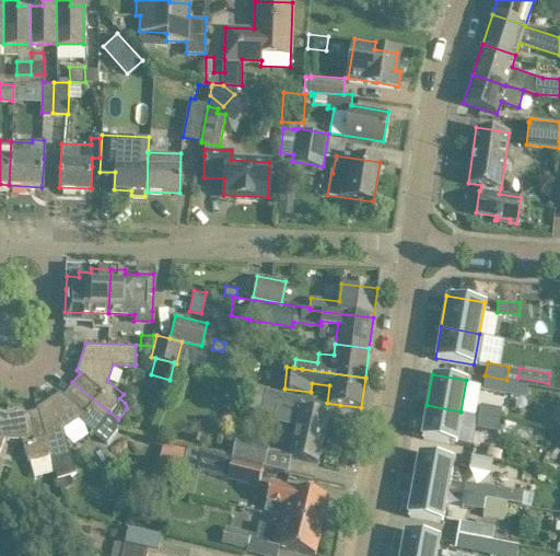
[(529,384),(506,380),(485,375),(482,386),(527,395),(529,384)]
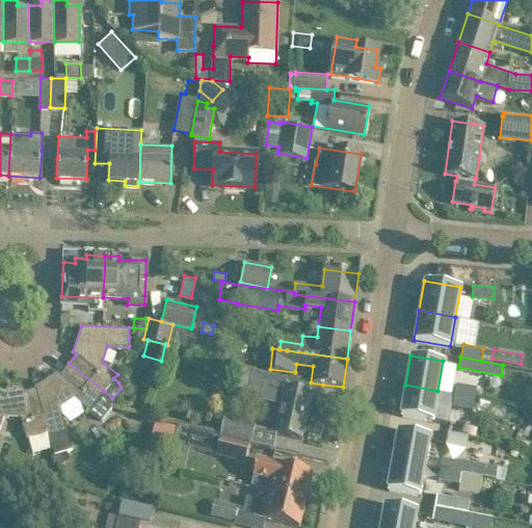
[(49,436),(52,446),(54,454),(72,449),(59,406),(75,396),(103,419),(112,407),(113,398),(112,398),(104,391),(69,363),(60,373),(57,371),(34,386),(34,388),(48,436),(49,436)]
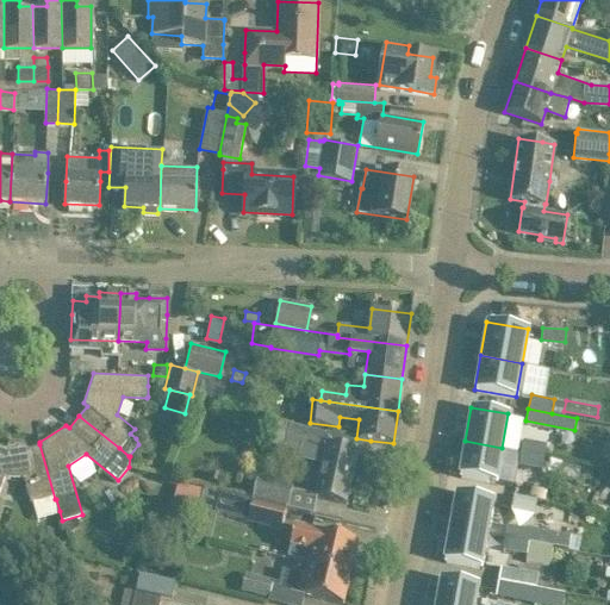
[(347,436),(290,423),(273,419),(267,442),(285,446),(324,455),(315,494),(346,501),(358,449),(344,447),(347,436)]
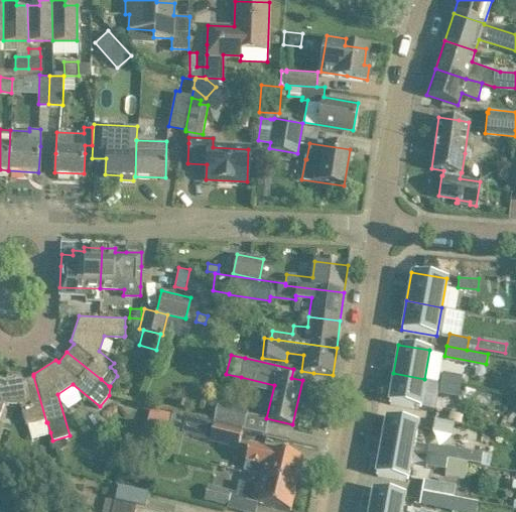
[(442,371),(440,381),(461,384),(463,374),(442,371)]
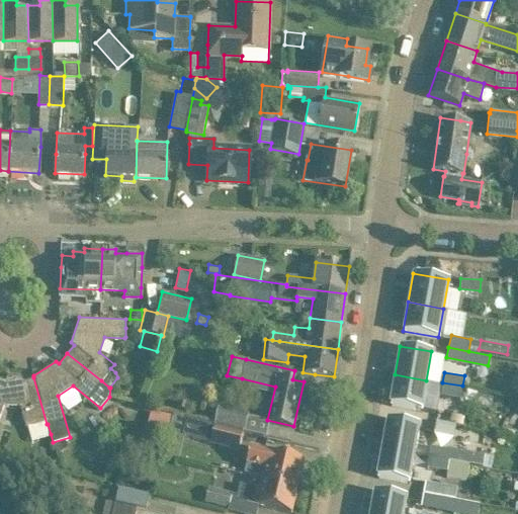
[(0,413),(3,405),(19,405),(25,426),(28,425),(32,439),(51,434),(48,424),(47,424),(33,377),(23,380),(21,374),(7,374),(5,379),(0,377),(0,413)]
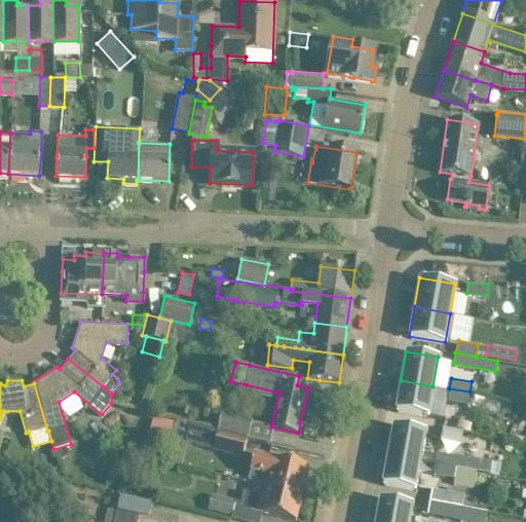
[(401,380),(396,410),(428,415),(433,386),(401,380)]
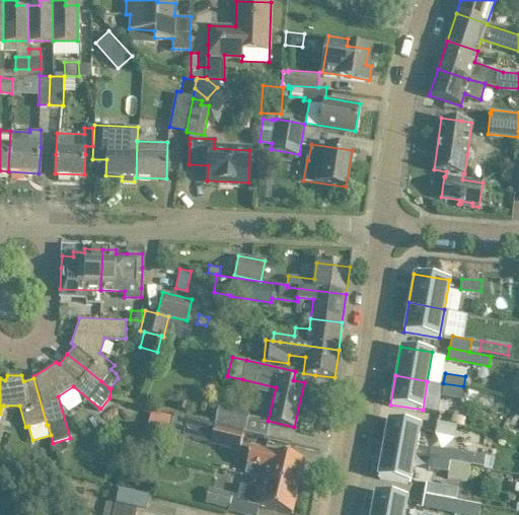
[(463,386),(443,383),(442,394),(462,397),(463,386)]
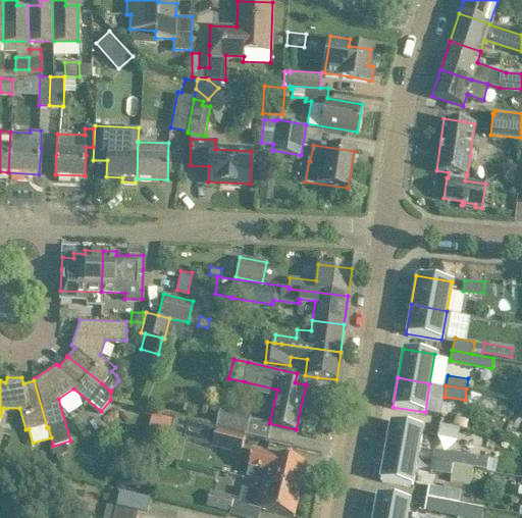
[(180,403),(178,409),(188,412),(190,406),(180,403)]
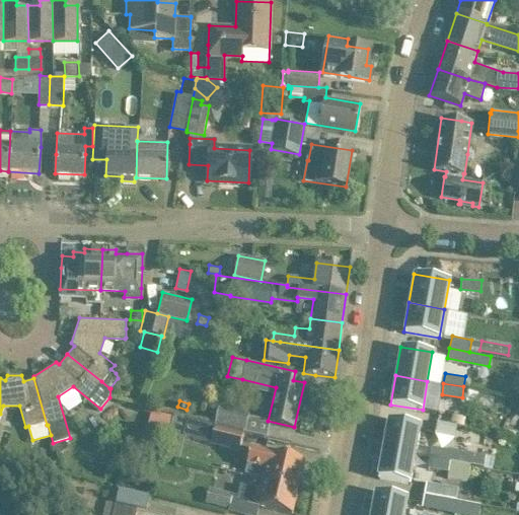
[(220,405),(216,422),(245,430),(249,413),(220,405)]
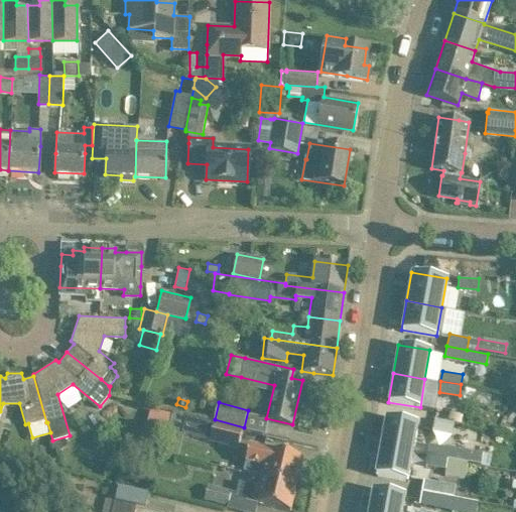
[(147,427),(154,429),(153,433),(165,435),(165,432),(166,432),(171,411),(151,407),(147,427)]
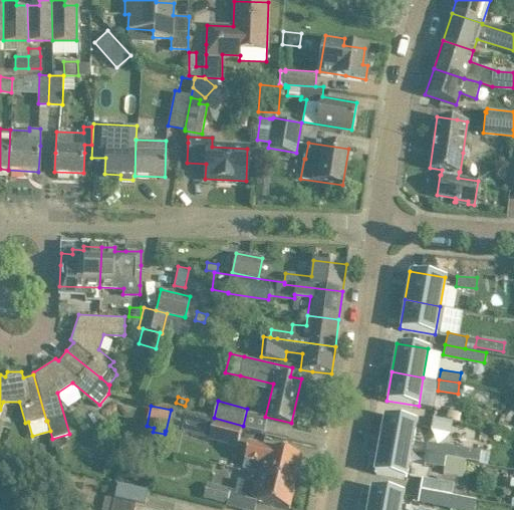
[(243,426),(214,418),(213,419),(186,412),(181,429),(209,436),(209,437),(238,445),(243,426)]
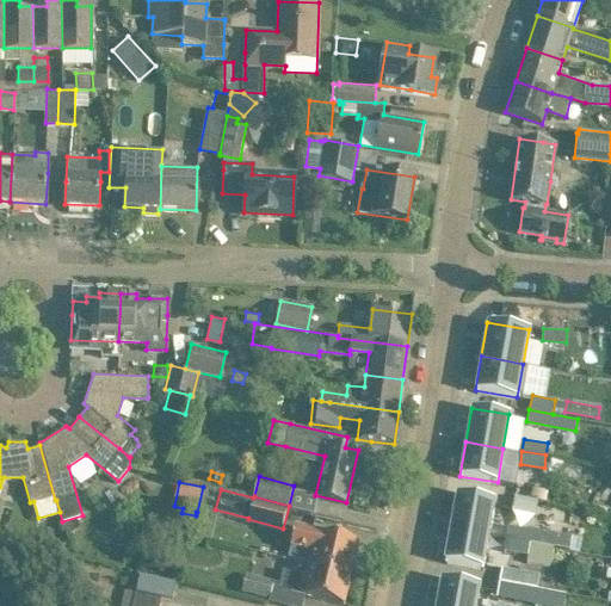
[(494,500),(456,493),(450,527),(452,527),(488,533),(494,500)]
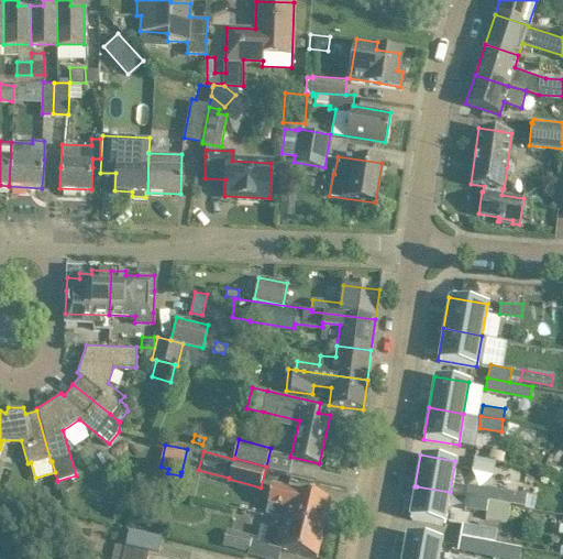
[(492,473),(495,460),(475,456),(472,469),(492,473)]
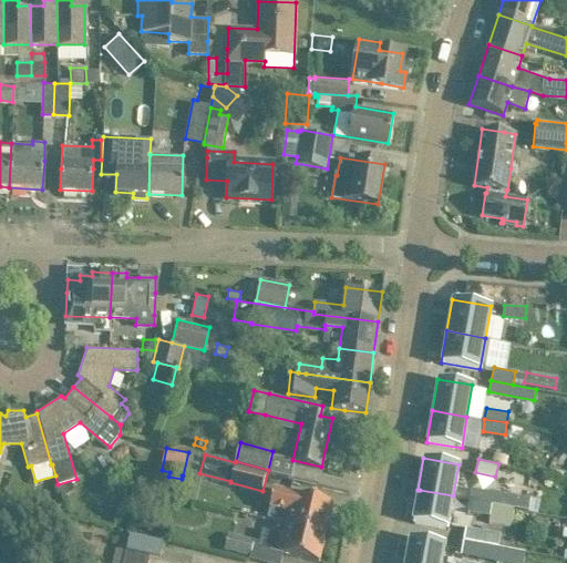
[(472,487),(470,499),(492,502),(494,490),(472,487)]
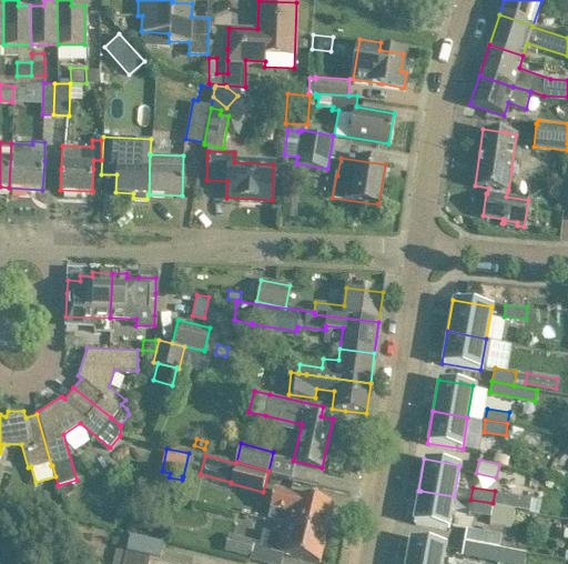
[(332,503),(288,493),(269,489),(262,516),(287,523),(325,532),(332,503)]
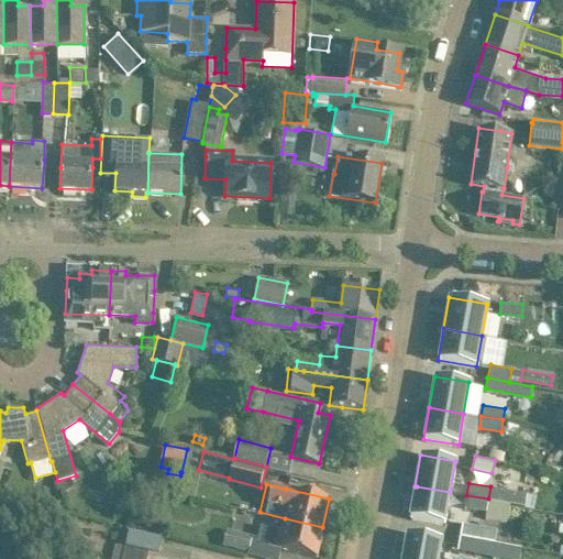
[(450,492),(417,486),(411,517),(444,523),(450,492)]
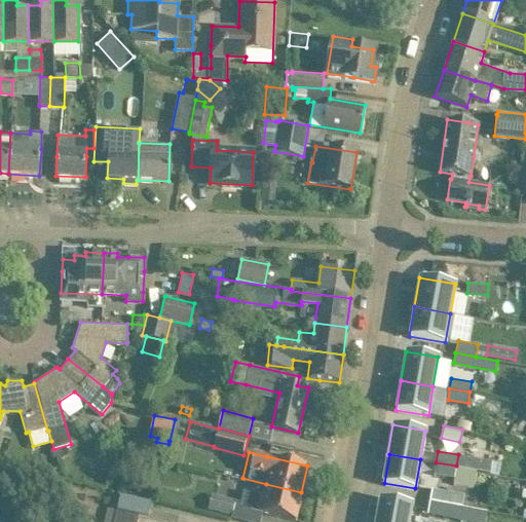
[(458,454),(456,465),(477,469),(490,471),(492,460),(458,454)]
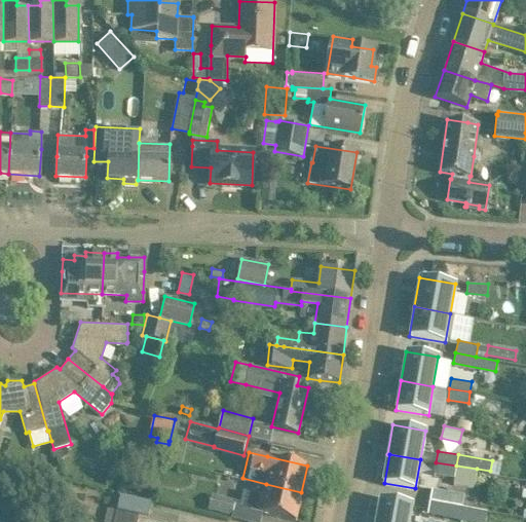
[(436,462),(434,473),(455,476),(454,482),(475,486),(477,469),(456,465),(436,462)]
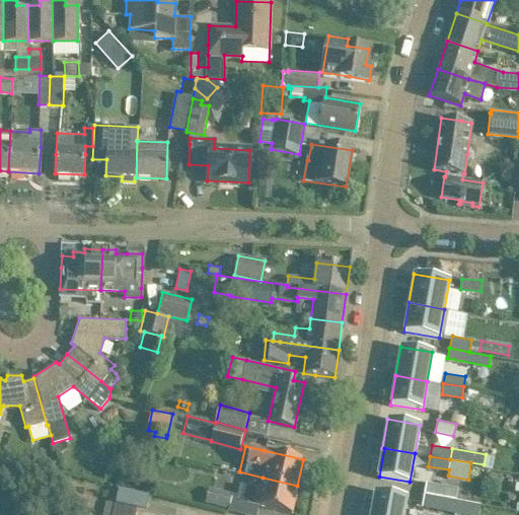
[(127,466),(129,486),(150,484),(148,464),(127,466)]
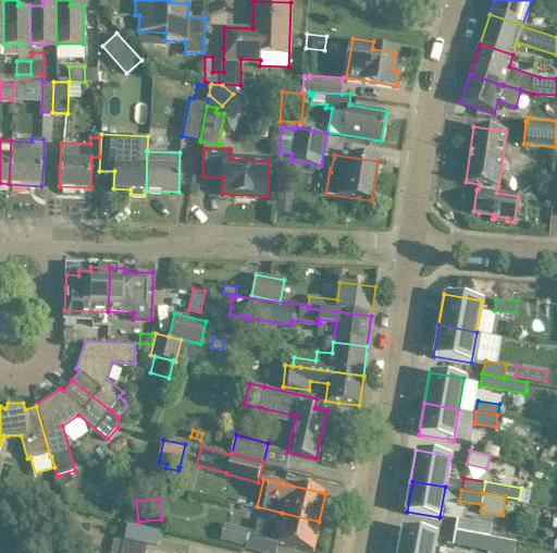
[(319,521),(282,513),(279,525),(274,524),(270,540),(312,550),(319,521)]
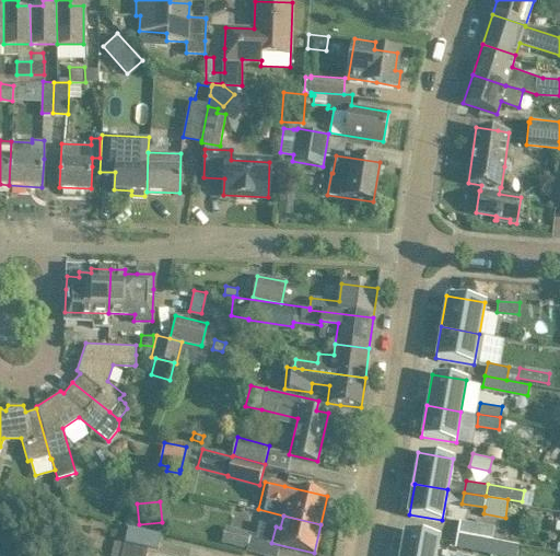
[(462,519),(459,530),(492,537),(496,526),(462,519)]
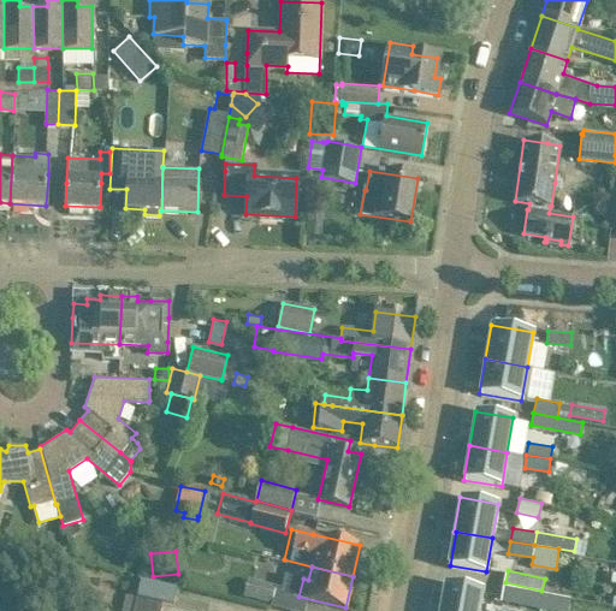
[(244,594),(272,600),(277,582),(249,576),(244,594)]
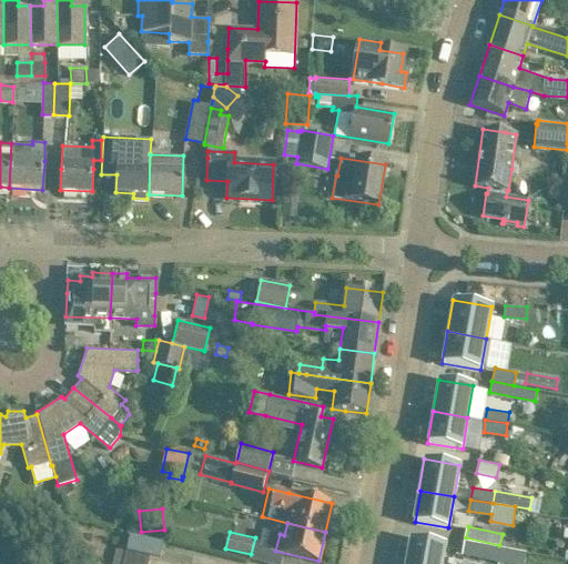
[(42,534),(34,544),(47,553),(54,542),(42,534)]
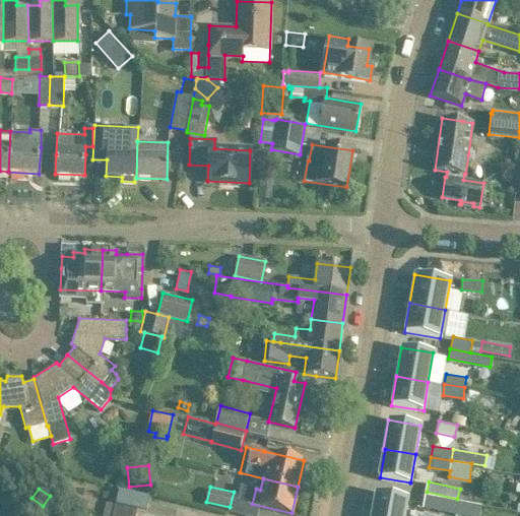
[(457,499),(427,492),(423,506),(464,515),(477,515),(480,505),(457,499)]
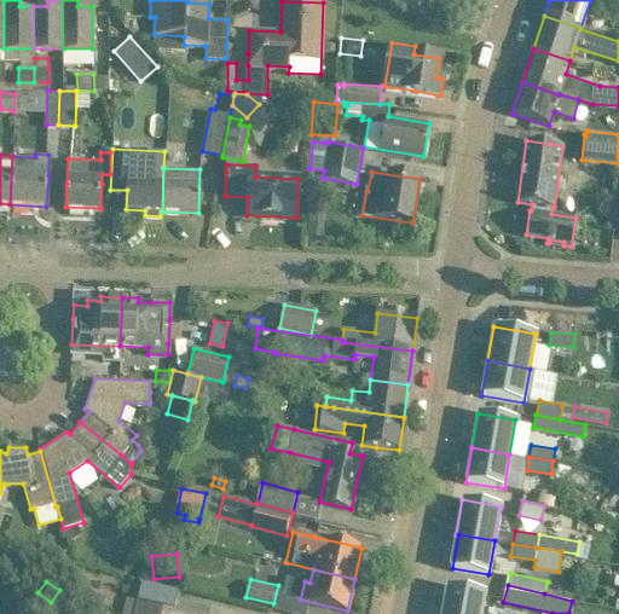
[(447,586),(441,613),(481,613),(485,592),(447,586)]
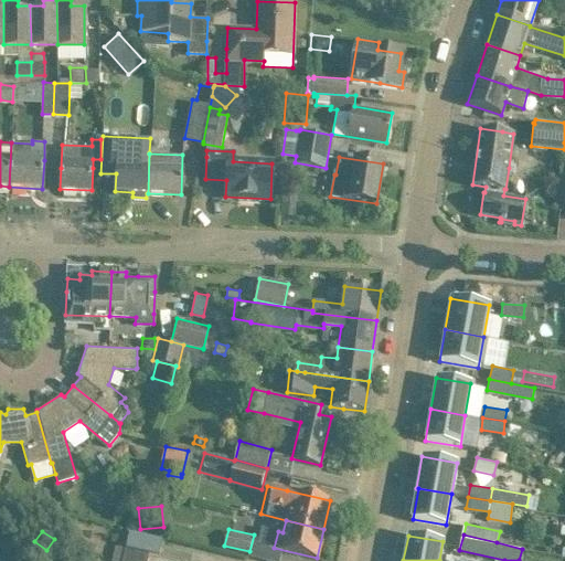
[(35,543),(28,556),(35,560),(36,560),(44,550),(35,543)]
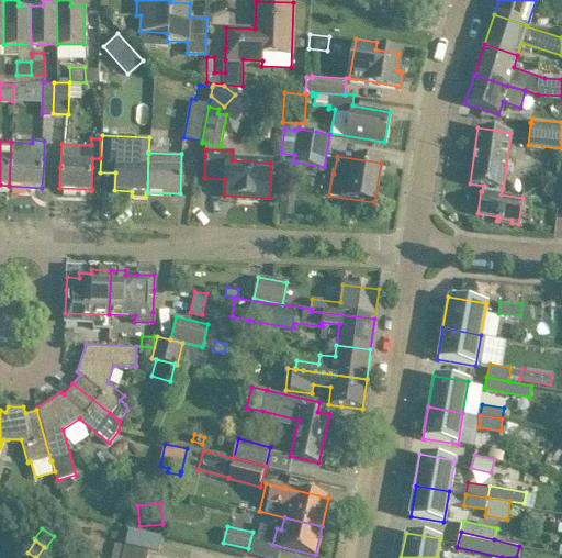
[(121,557),(145,557),(148,548),(125,544),(121,557)]
